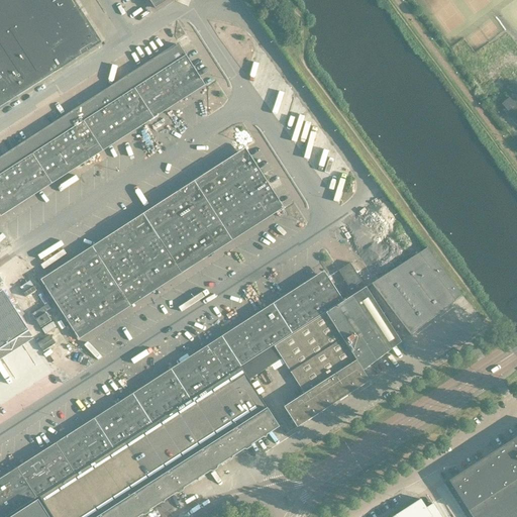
[(101,42),(74,0),(0,0),(0,107),(68,64),(101,42)]
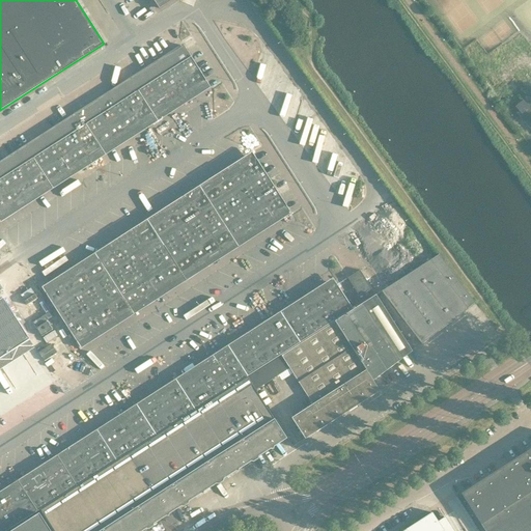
[(152,0),(159,9),(173,0),(175,0),(176,1),(180,2),(180,0),(152,0)]
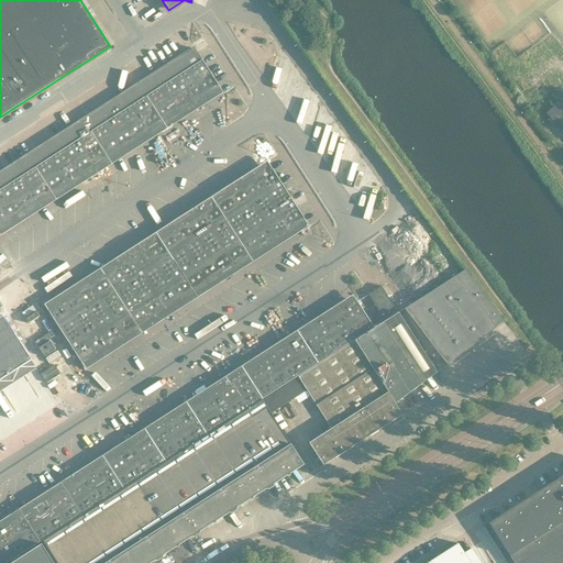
[(0,235),(4,242),(239,91),(247,86),(250,84),(221,40),(219,42),(178,68),(176,69),(132,97),(130,99),(0,181),(0,235)]
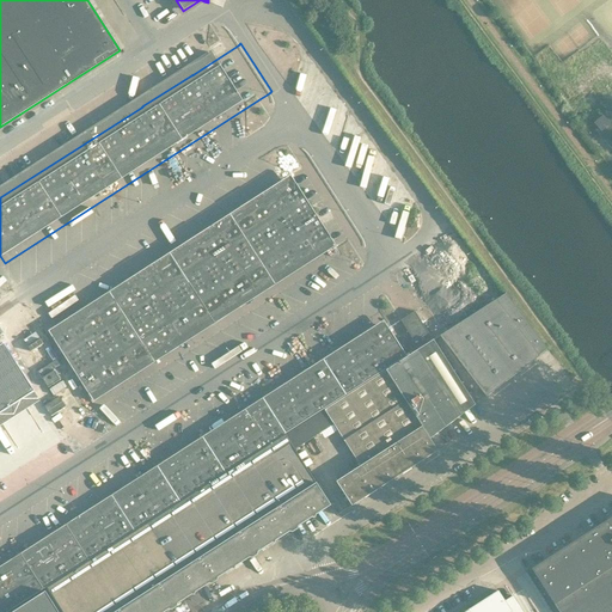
[(611,150),(611,126),(603,116),(594,123),(598,128),(595,130),(611,150)]
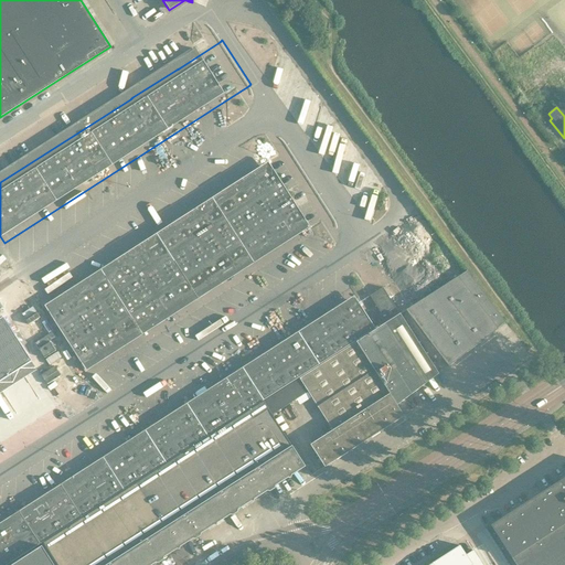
[(281,138),(2,318),(31,362),(43,354),(55,347),(77,332),(78,332),(100,318),(102,317),(121,304),(123,304),(145,289),(146,288),(167,275),(190,260),(190,259),(211,246),(212,246),(234,232),(235,231),(255,217),(256,217),(279,203),(279,202),(300,189),(301,189),(313,181),(285,136),(281,138)]
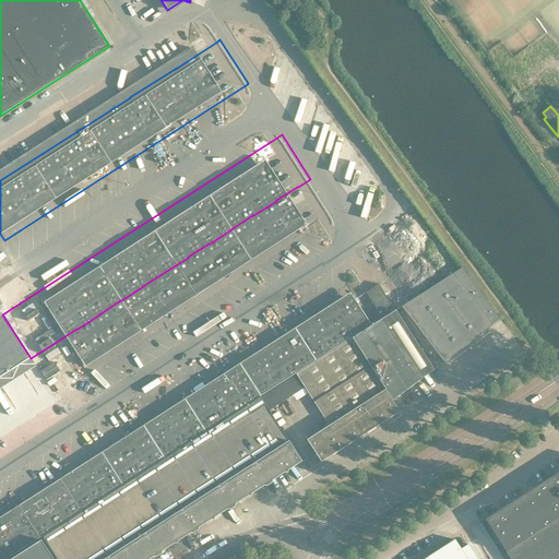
[(402,307),(443,363),(492,325),(492,324),(500,319),(462,269),(402,307)]
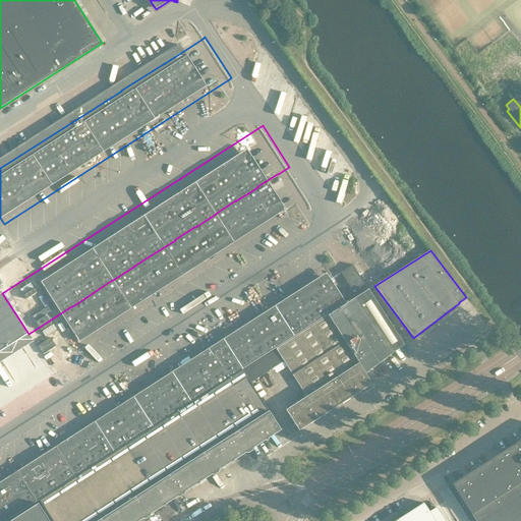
[(353,265),(341,273),(353,291),(364,283),(353,265)]
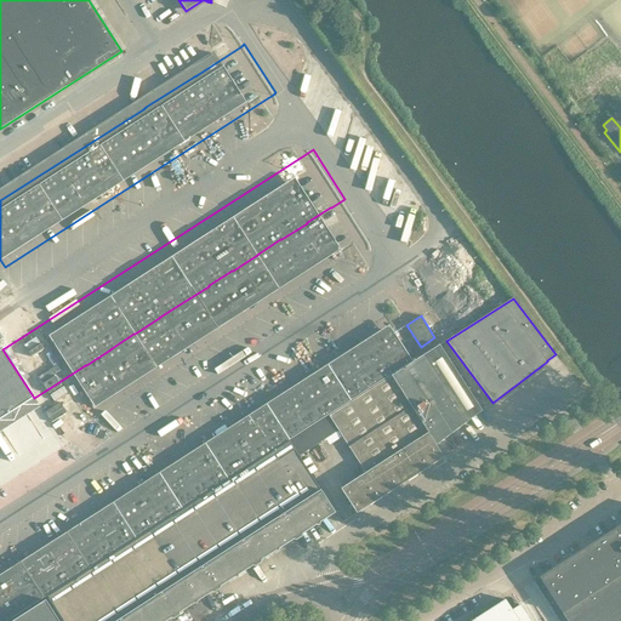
[(0,620),(7,620),(258,460),(412,362),(394,332),(0,586),(0,620)]
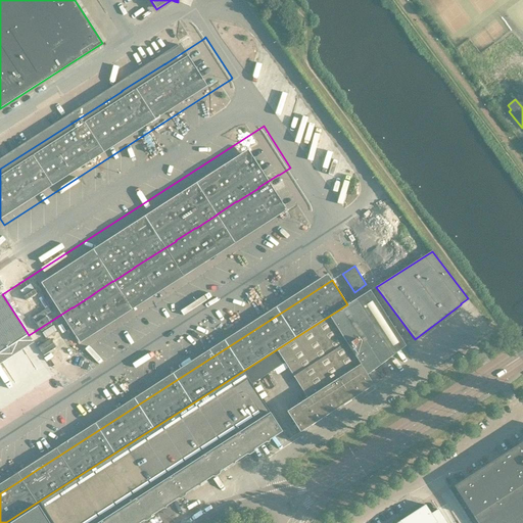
[(406,346),(377,300),(370,291),(278,350),(285,363),(308,398),(287,412),(300,432),(374,386),(367,375),(381,365),(406,346)]
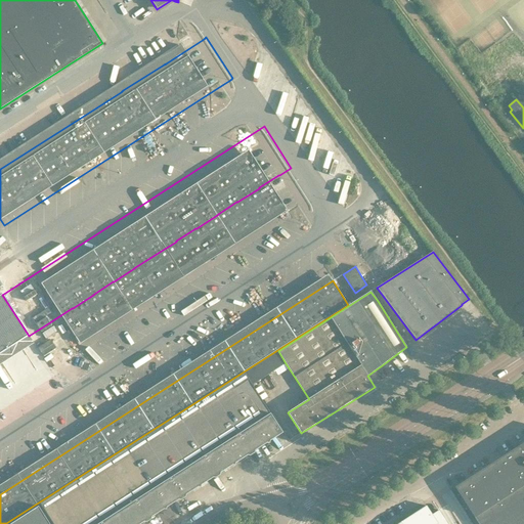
[(2,295),(0,295),(0,354),(29,336),(2,295)]
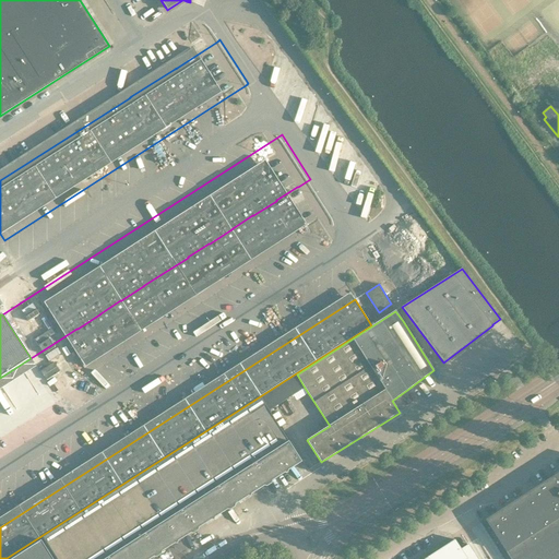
[(297,375),(260,397),(269,411),(305,388),(297,375)]
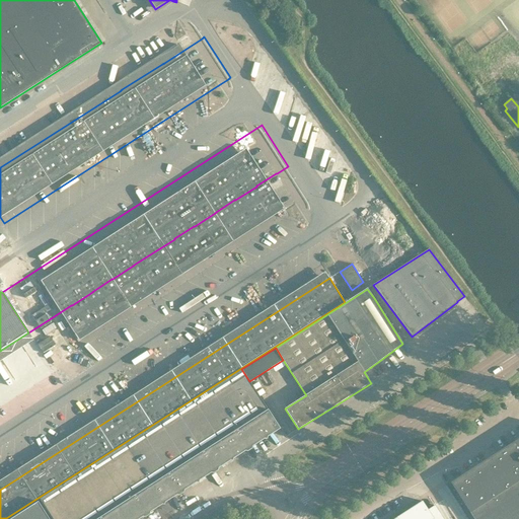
[(219,468),(230,460),(231,458),(233,458),(245,451),(246,448),(250,446),(252,446),(265,438),(265,436),(268,437),(280,429),(249,381),(241,369),(40,499),(53,518),(139,518),(143,517),(143,514),(148,511),(150,512),(162,504),(162,502),(165,502),(177,495),(177,492),(181,490),(184,490),(197,483),(197,479),(200,480),(211,472),(212,470),(216,467),(219,468)]
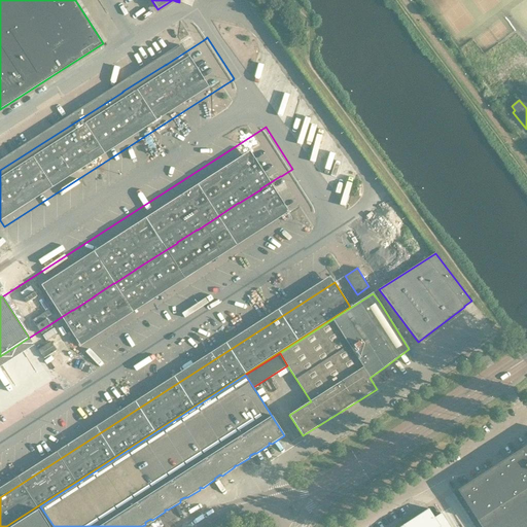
[(526,526),(526,445),(453,493),(475,526),(526,526)]
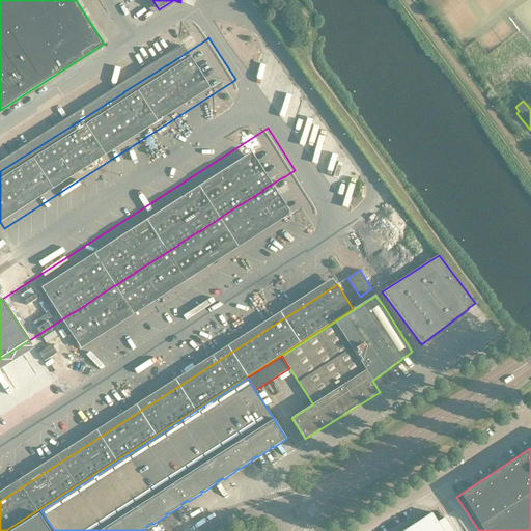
[(431,512),(402,530),(466,530),(453,511),(438,522),(431,512)]
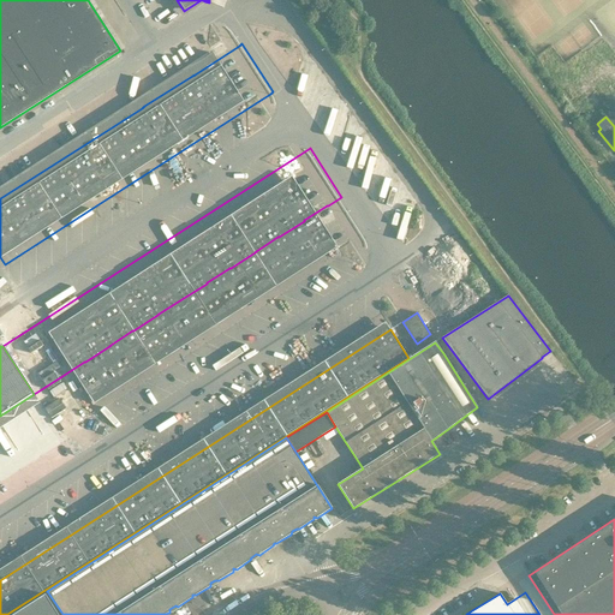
[(59,614),(46,593),(11,614),(59,614)]
